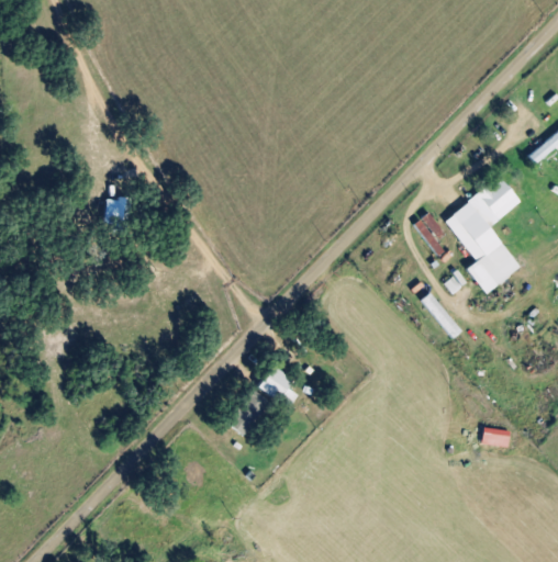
[(557,133),(528,154),(534,163),(557,146),(557,133)]
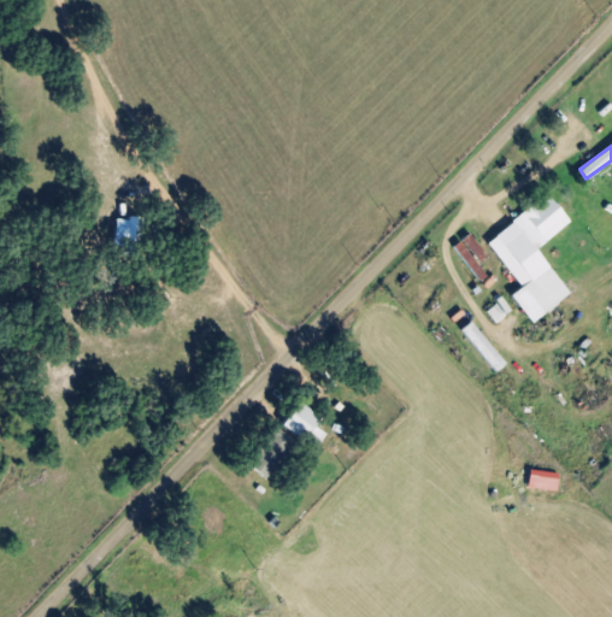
[(488,242),(523,287),(512,295),(534,323),(571,294),(536,251),(572,223),(552,197),(541,206),(539,203),(488,242)]
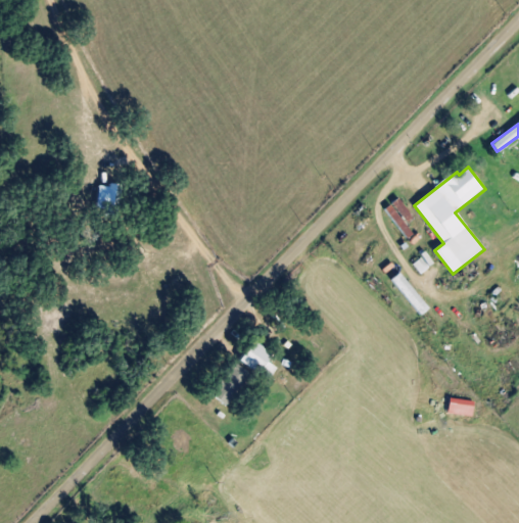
[(414,263),(422,274),(436,264),(427,252),(414,263)]
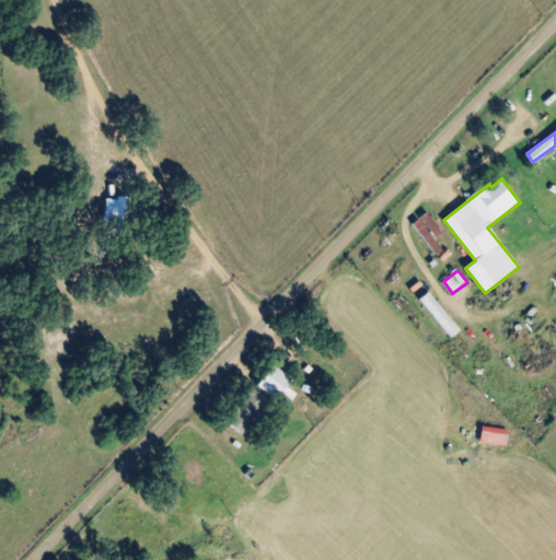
[(461,330),(429,291),(419,299),(452,338),(461,330)]
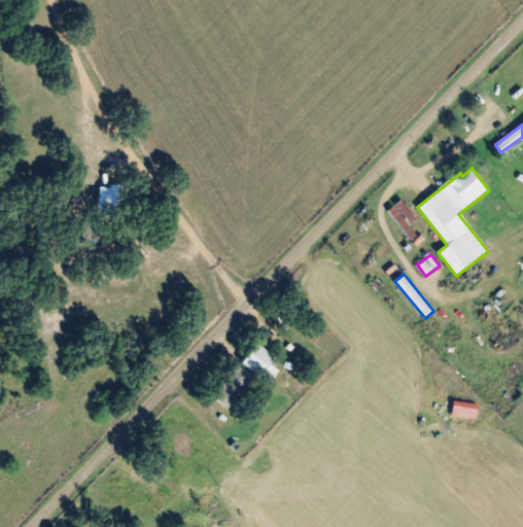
[(274,353),(252,343),(242,364),(276,382),(281,370),(269,363),(274,353)]
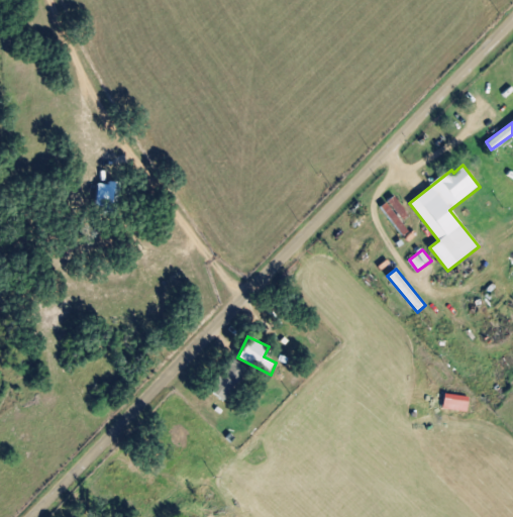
[(226,402),(249,371),(232,358),(209,390),(226,402)]
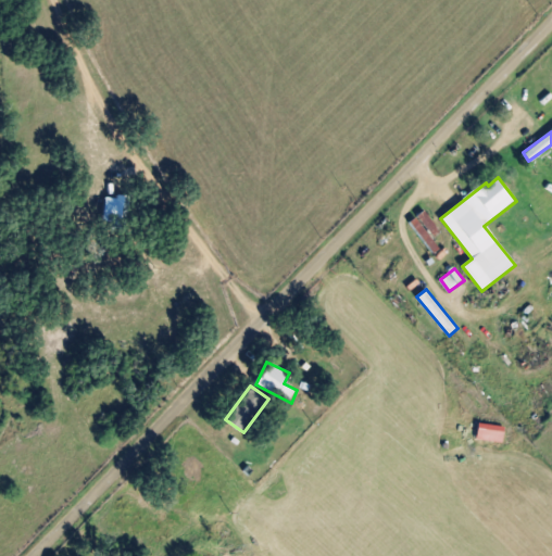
[(504,442),(505,426),(478,424),(477,440),(504,442)]
